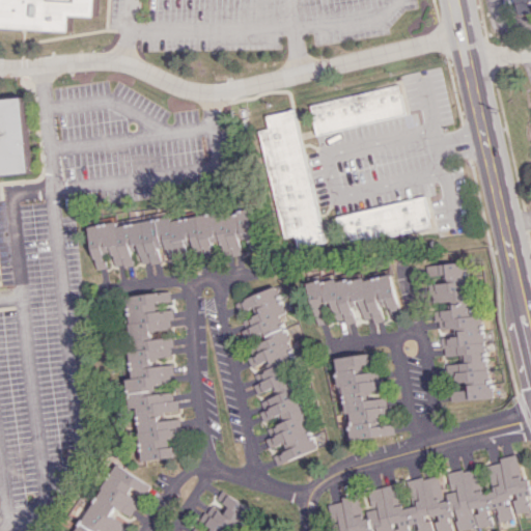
[(0,0),(0,27),(71,31),(71,15),(95,16),(96,0),(0,0)]
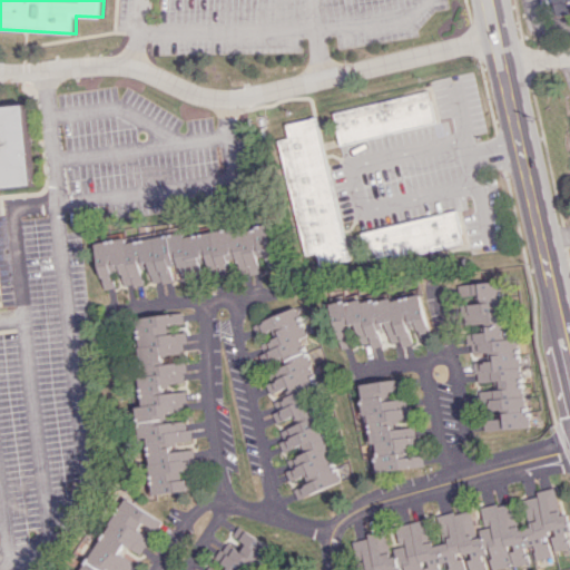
[(569,0),(552,0),(554,11),(569,8),(569,0)]
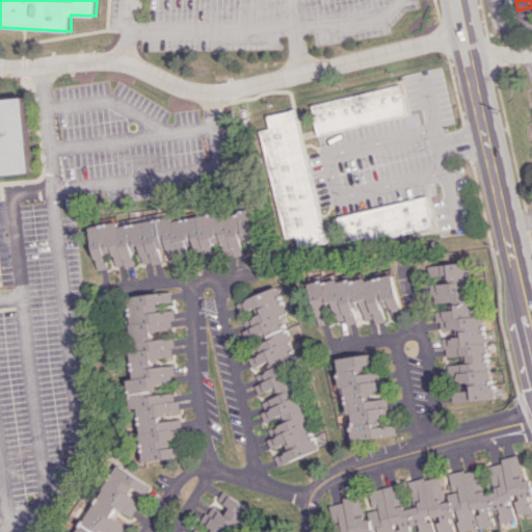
[(317,134),(405,115),(399,85),(311,104),(317,134)]
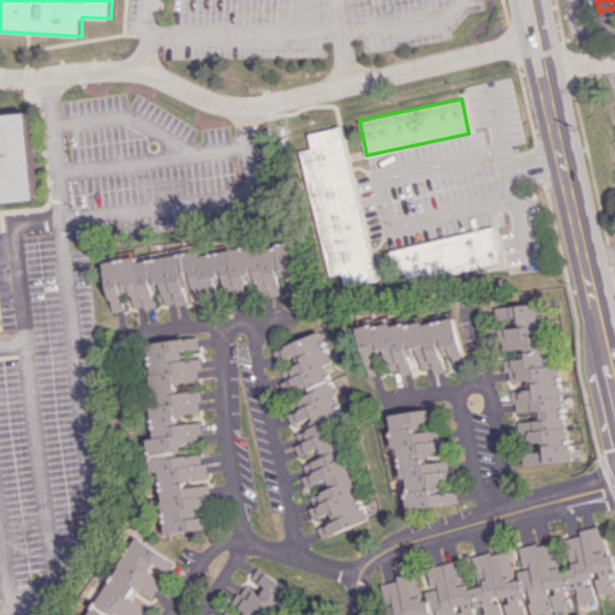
[(0,202),(36,198),(29,113),(0,114),(0,202)]
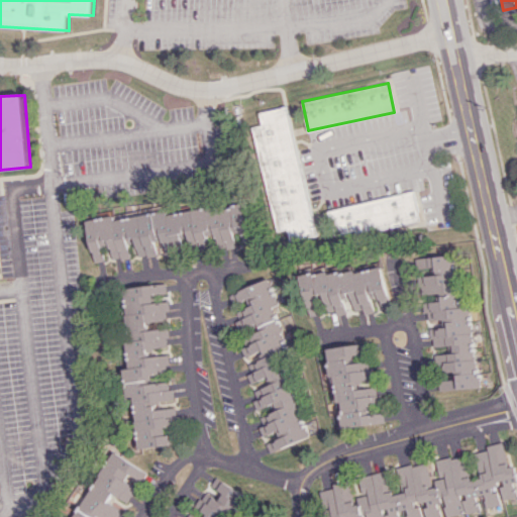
[(275,231),(288,228),(290,241),(314,236),(290,106),(260,112),(262,125),(254,126),(275,231)]
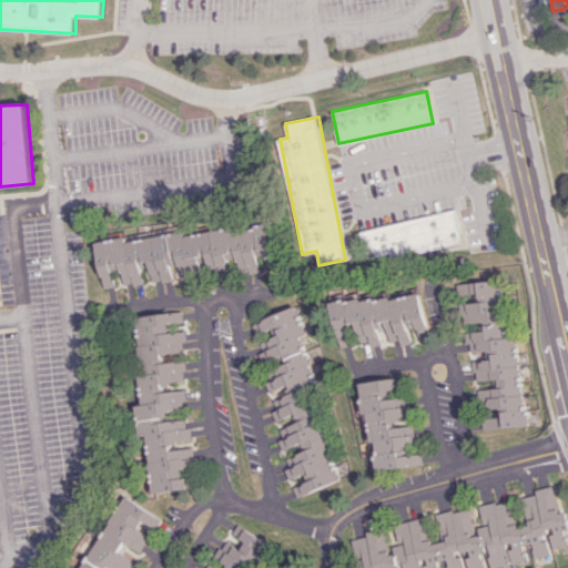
[(366,260),(460,241),(455,211),(361,230),(366,260)]
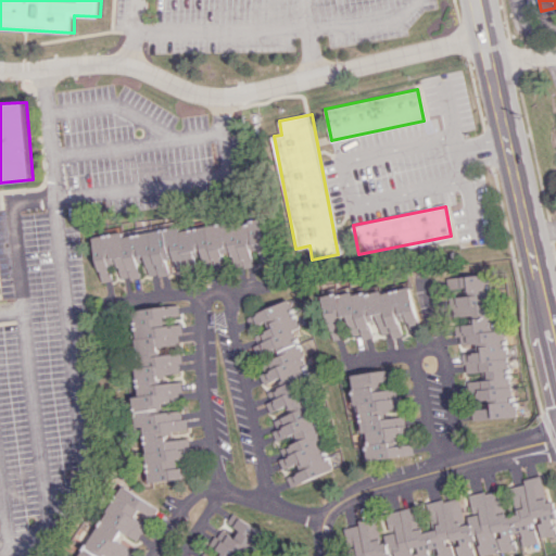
[(97,235),(98,281),(113,280),(113,276),(122,275),(123,279),(140,278),(139,255),(148,255),(148,274),(168,274),(168,256),(176,255),(176,266),(225,265),(225,257),(232,256),(232,266),(254,266),(254,254),(269,254),(268,224),(124,228),(124,234),(97,235)]
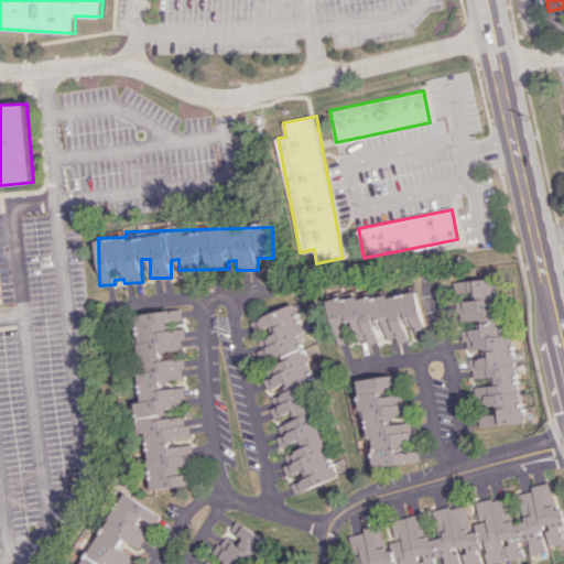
[(524,420),(508,334),(503,335),(492,275),(451,284),(458,322),(478,318),(479,327),(462,331),(465,350),(481,347),(484,356),(467,359),(472,379),(491,376),(492,383),(473,388),(476,408),(492,404),(495,413),(477,416),(479,429),(524,420)]
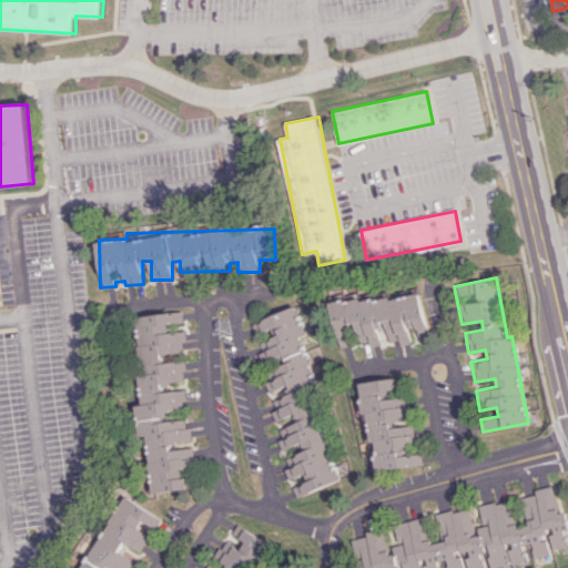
[(332,307),(340,343),(355,338),(356,343),(368,341),(369,346),(397,341),(398,345),(411,343),(407,327),(415,325),(418,337),(428,335),(417,287),(332,307)]
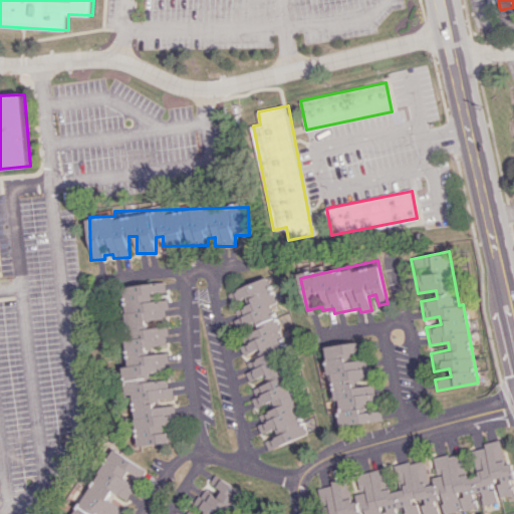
[(295,421),(282,350),(283,349),(275,303),(278,301),(264,276),(235,292),(236,300),(241,306),(244,324),(250,323),(253,339),(241,345),(243,358),(250,369),(246,371),(247,379),(263,377),(265,380),(251,388),(254,406),(272,403),(274,407),(258,416),(262,423),(255,426),(269,452),(307,431),(307,430),(313,429),(311,418),(295,421)]
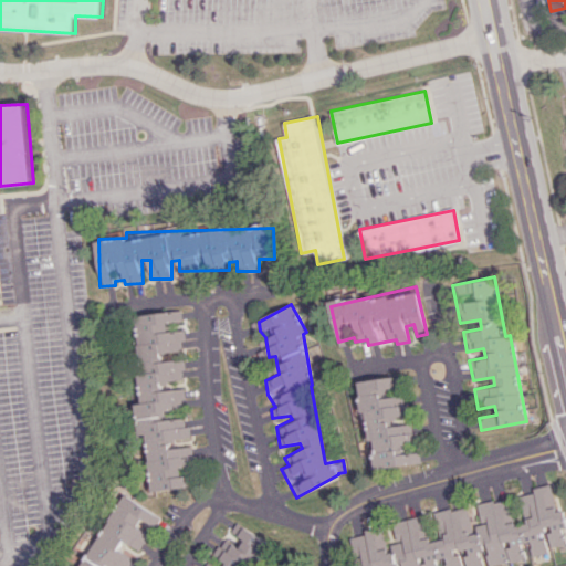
[(135,315),(144,402),(136,404),(139,433),(147,433),(153,491),(191,486),(190,475),(179,477),(190,447),(170,448),(169,439),(188,437),(187,417),(164,419),(168,409),(186,407),(185,388),(163,390),(161,381),(181,379),(177,359),(163,362),(161,352),(185,349),(182,329),(168,331),(167,322),(182,321),(181,311),(135,315)]
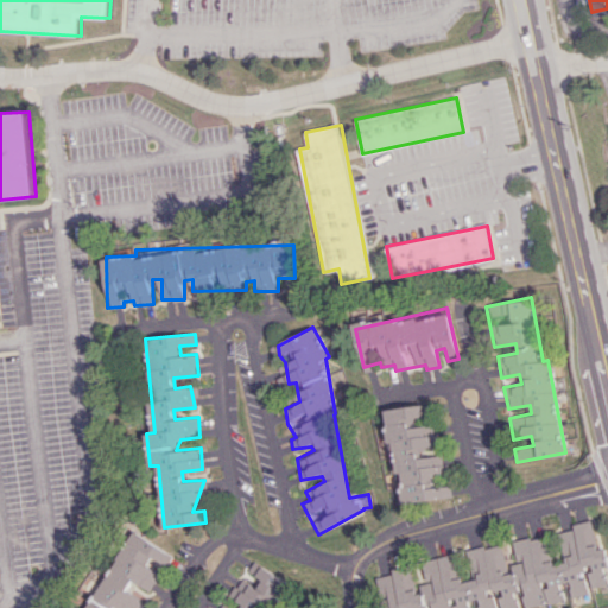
[(384,409),(386,443),(392,442),(394,474),(399,474),(401,502),(450,499),(449,485),(435,486),(434,477),(444,476),(442,455),(419,457),(419,448),(432,447),(431,425),(413,426),(413,417),(425,416),(424,405),(384,409)]
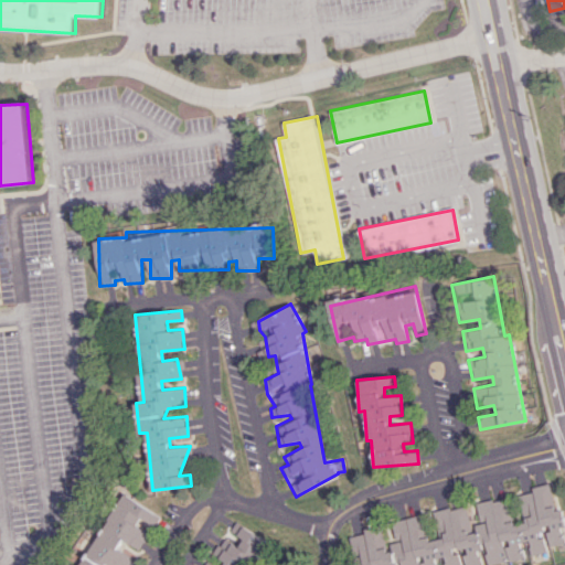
[(355,564),(477,564),(526,554),(526,555),(547,551),(547,546),(564,542),(564,531),(560,508),(543,487),(516,492),(523,522),(512,524),(505,497),(470,505),(469,503),(433,512),(438,539),(428,541),(422,514),(391,521),(377,528),(349,534),(355,564)]
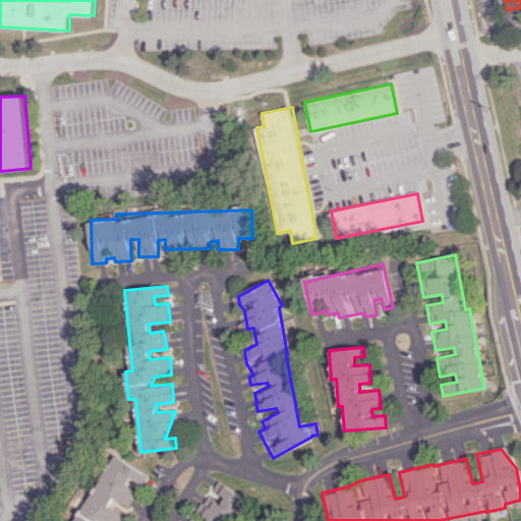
[(71,520),(124,520),(125,514),(109,505),(116,499),(128,506),(136,493),(127,482),(129,479),(147,479),(149,475),(111,453),(71,520)]
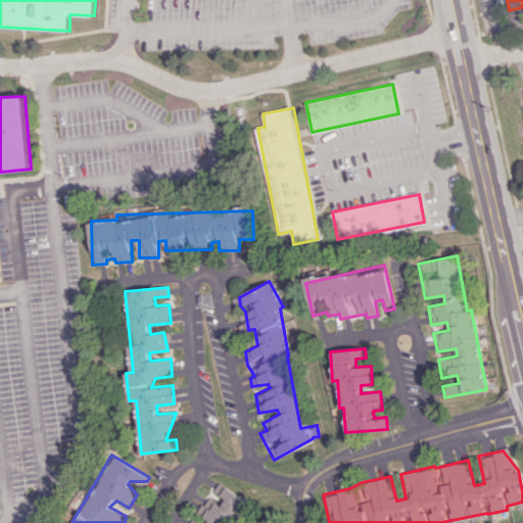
[(230,522),(231,522),(239,521),(250,502),(218,483),(211,494),(226,503),(219,504),(206,497),(197,513),(207,519),(207,522),(230,522)]
